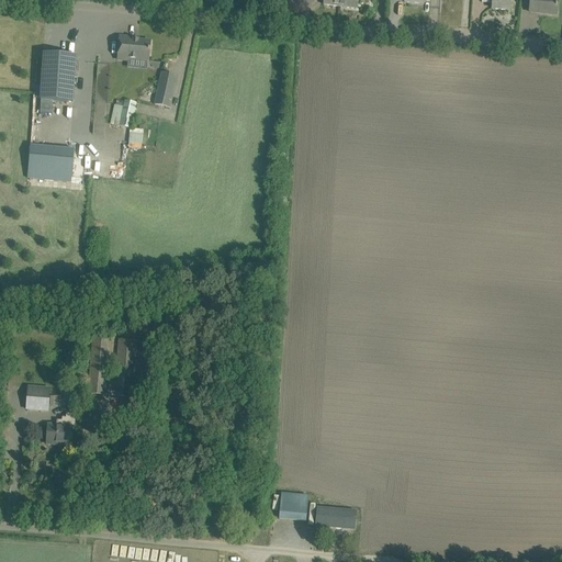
[(341,0),(341,2),(341,4),(340,4),(340,8),(357,10),(358,0),(341,0)]
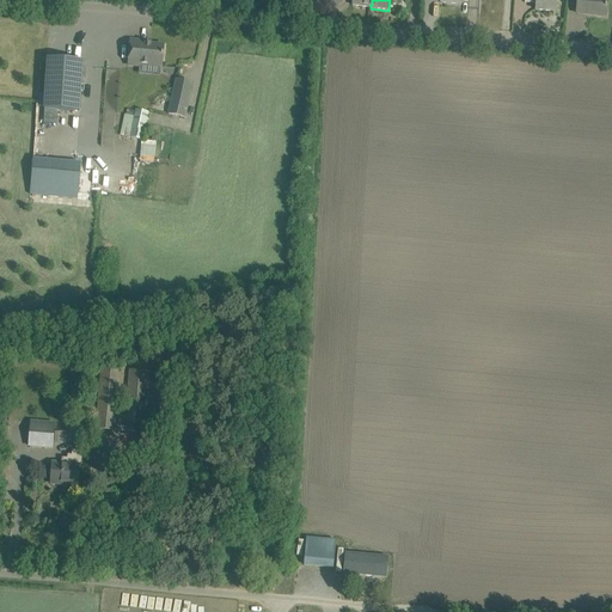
[(536,11),(555,12),(555,0),(524,0),(525,2),(536,4),(536,11)]
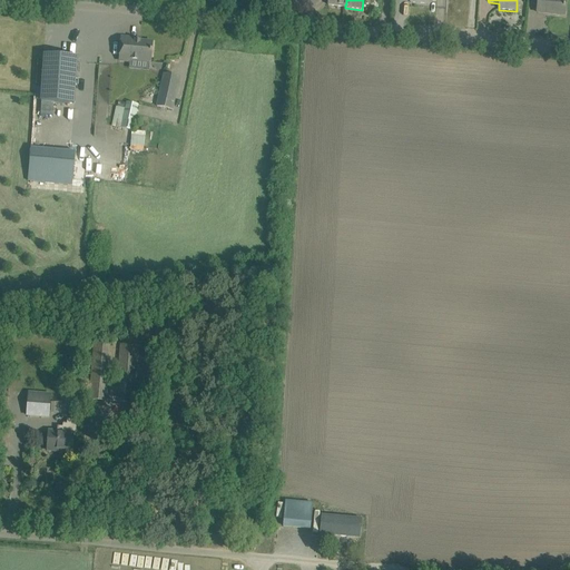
[(538,0),(538,2),(537,13),(563,16),(564,10),(564,5),(564,0),(538,0)]
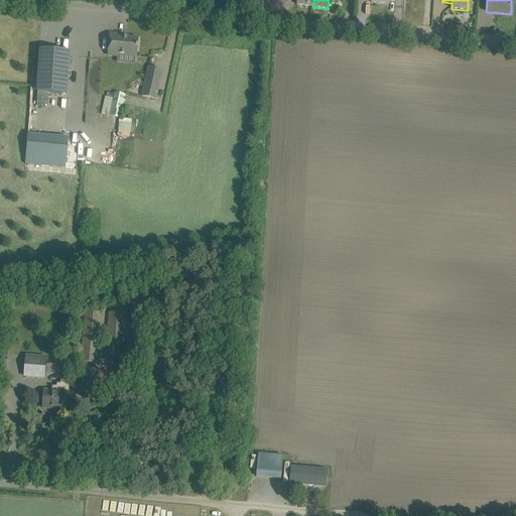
[(127,38),(123,38),(123,35),(110,34),(108,53),(137,56),(138,38),(127,37),(127,38)]
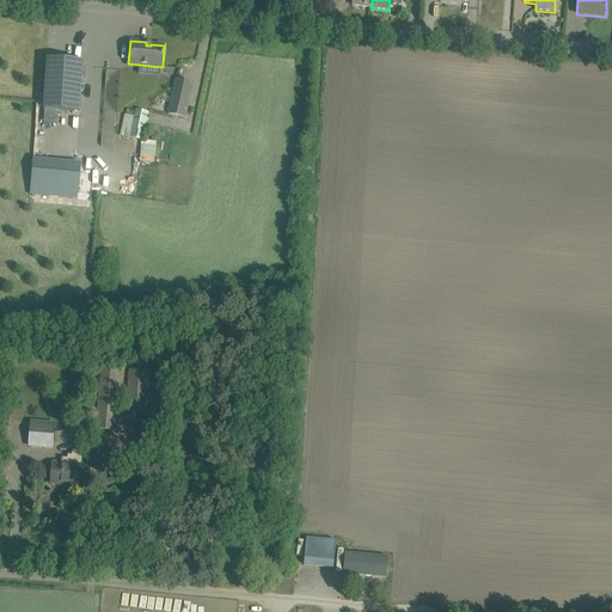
[(47,59),(43,109),(79,111),(83,62),(47,59)]
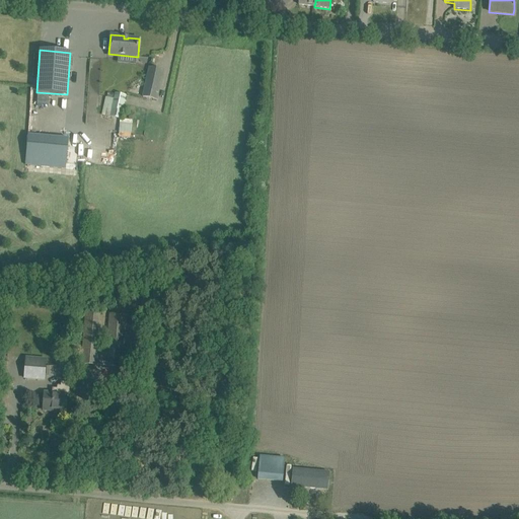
[(149,67),(147,77),(143,97),(156,100),(163,70),(149,67)]
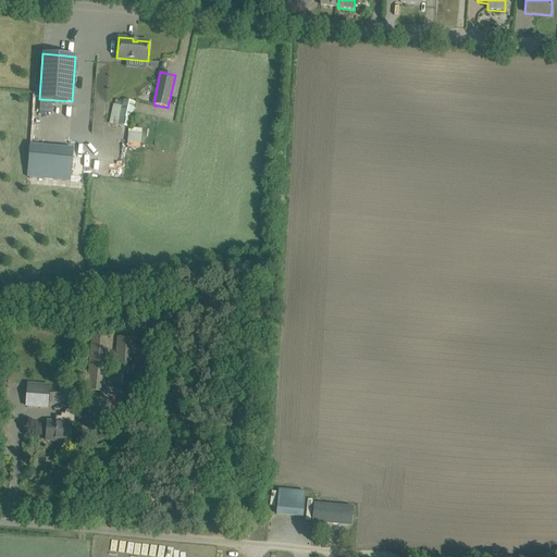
[(119,116),(131,120),(135,102),(123,100),(119,116)]
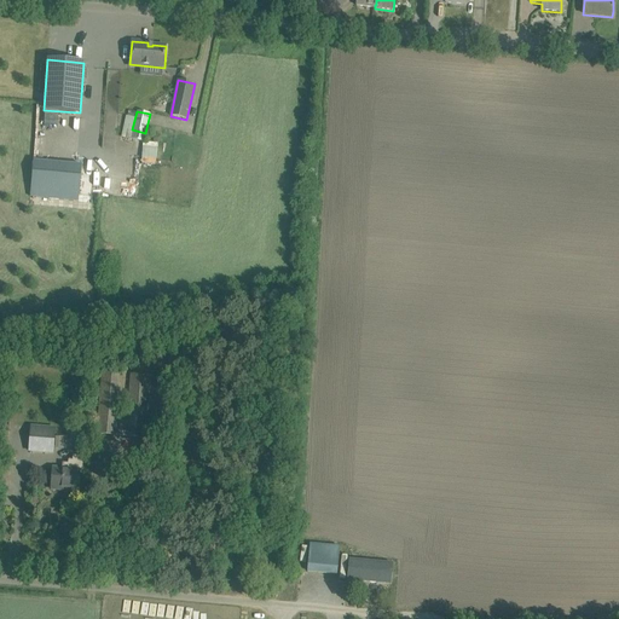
[(144,142),(143,163),(158,165),(160,143),(144,142)]
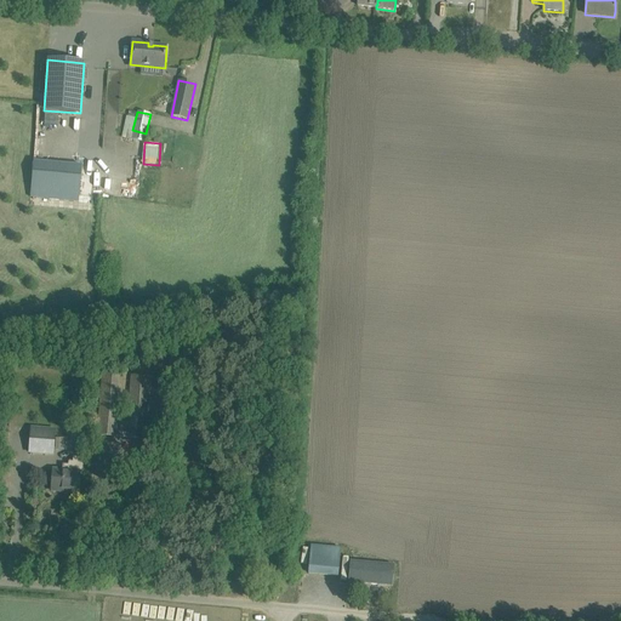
[(34,161),(30,191),(45,192),(79,195),(83,166),(47,163),(34,161)]
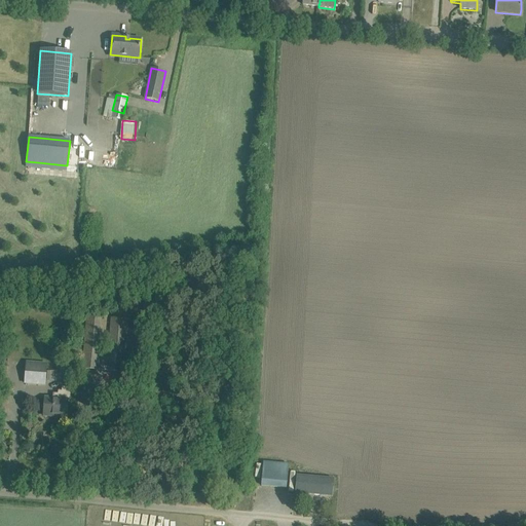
[(100,352),(103,317),(86,316),(82,369),(123,372),(127,320),(111,318),(108,353),(100,352)]
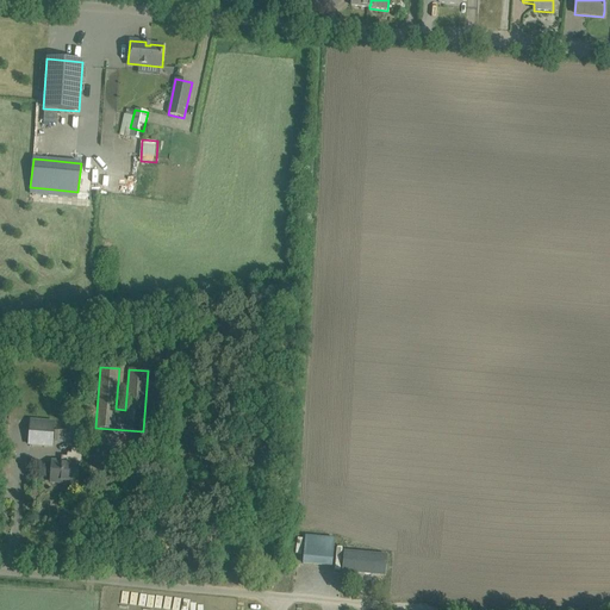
[(30,433),(29,444),(53,447),(54,423),(30,421),(30,433)]
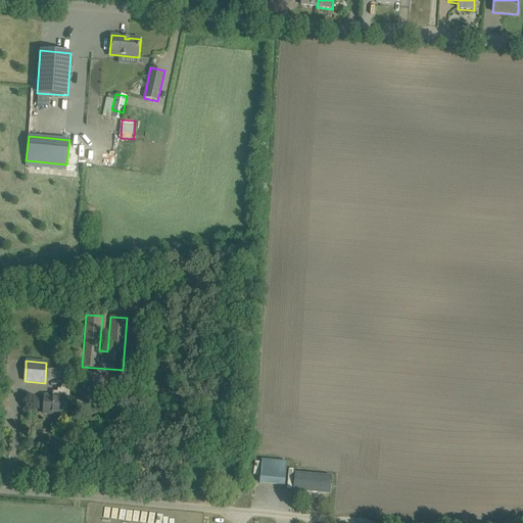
[(64,383),(73,384),(74,369),(65,368),(64,383)]
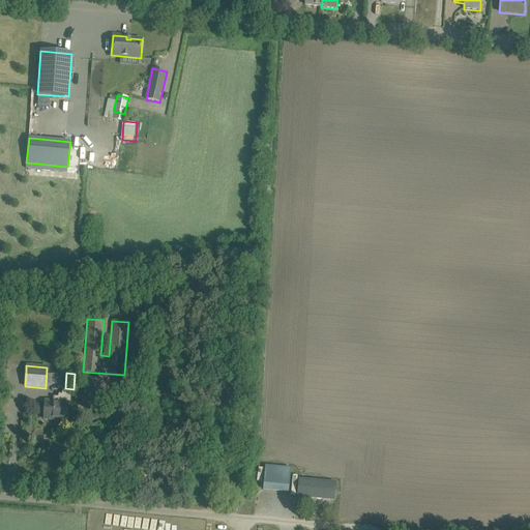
[(54,396),(53,402),(46,402),(43,419),(66,421),(67,406),(71,406),(72,391),(62,390),(62,394),(58,394),(58,396),(54,396)]
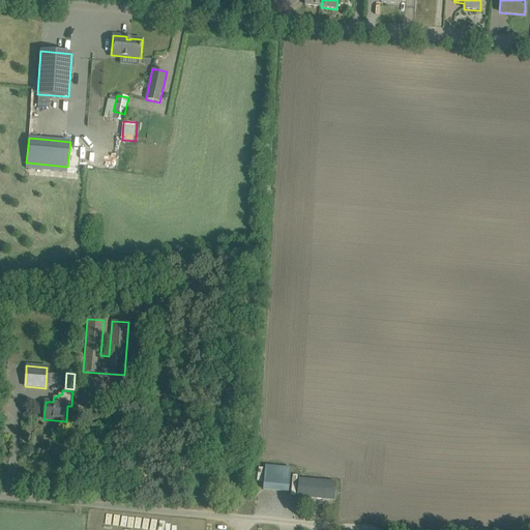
[(202,467),(188,466),(187,480),(200,482),(202,467)]
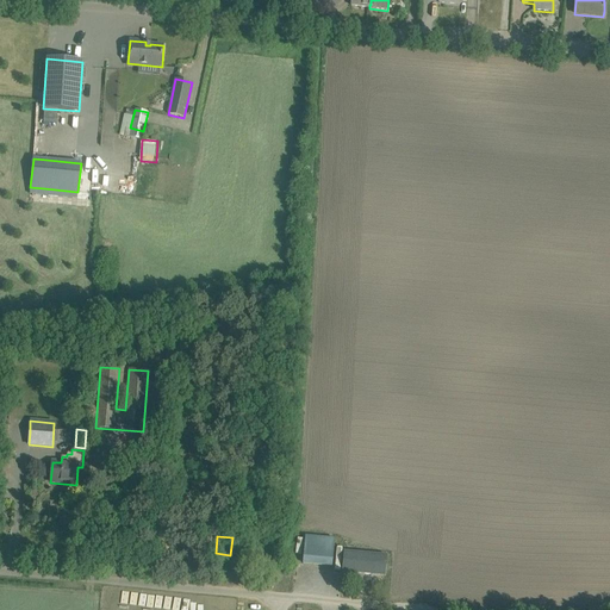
[(305,536),(303,564),(331,566),(335,539),(305,536)]
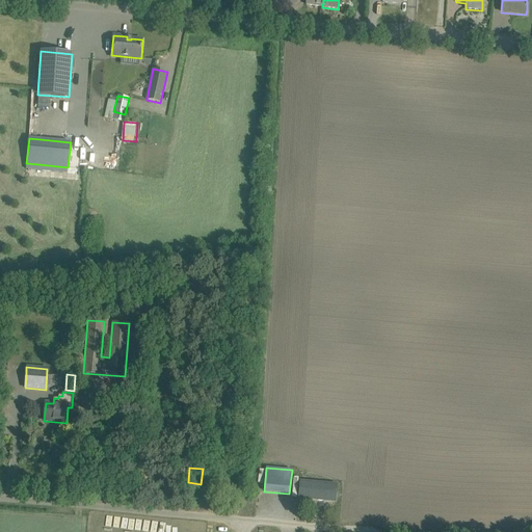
[(298,499),(336,502),(338,484),(300,481),(298,499)]
